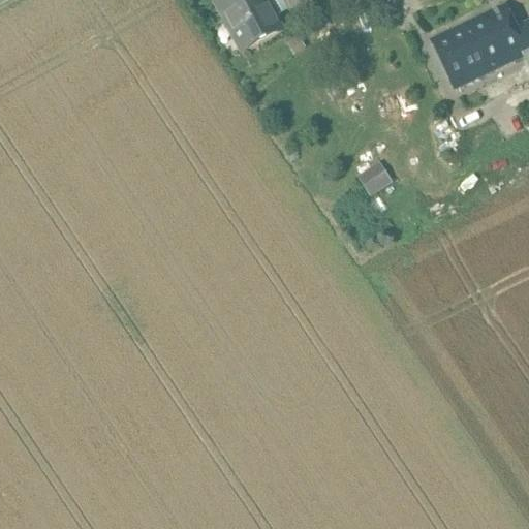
[(224,0),(216,4),(241,50),(279,29),(272,17),(262,0),(224,0)]
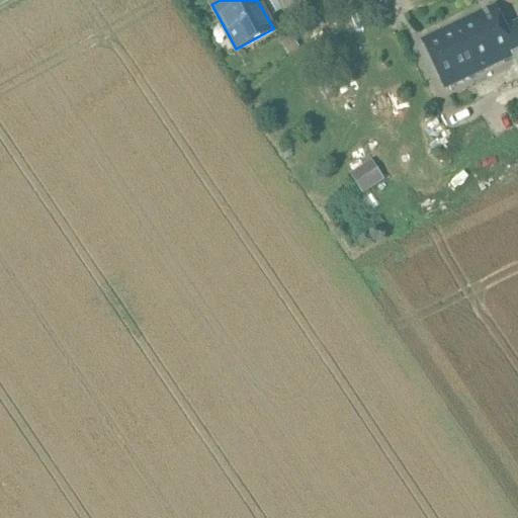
[(279,6),(275,0),(257,0),(266,16),(280,8),(279,6)]
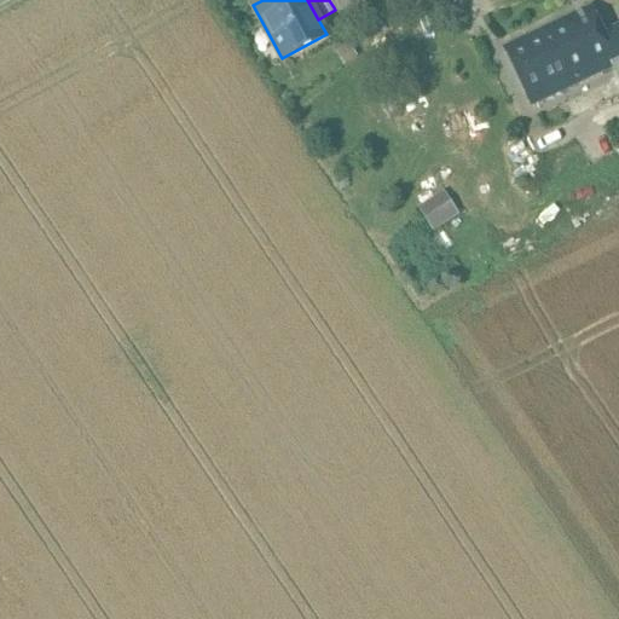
[(584,0),(577,0),(539,18),(547,34),(590,12),(584,0)]
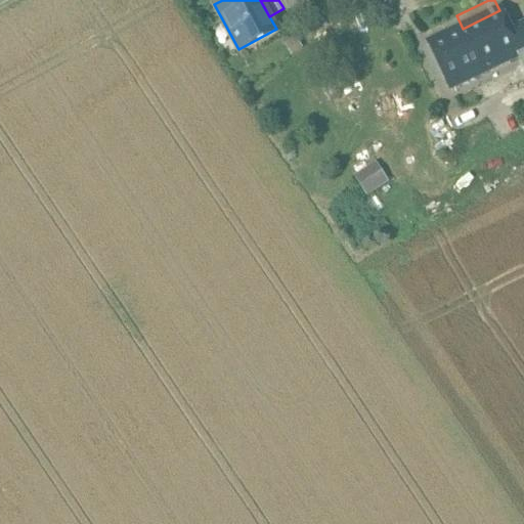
[(463,29),(429,44),(430,46),(450,89),(521,55),(511,34),(499,10),(463,29)]
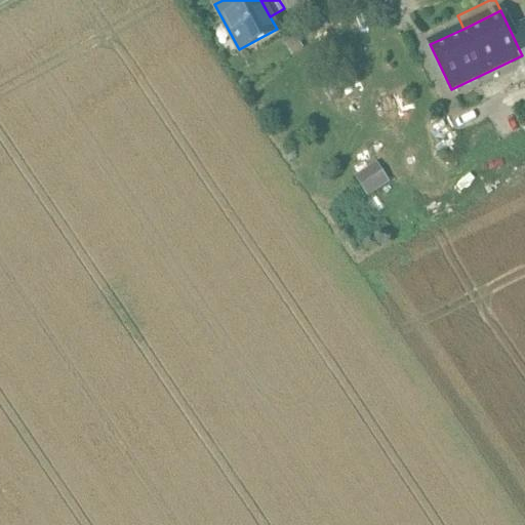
[(457,15),(423,31),(430,44),(463,29),(457,15)]
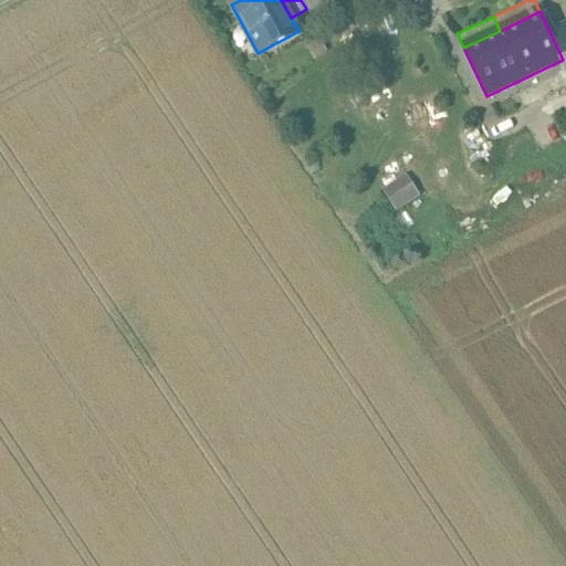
[(565,30),(552,37),(563,60),(565,58),(565,30)]
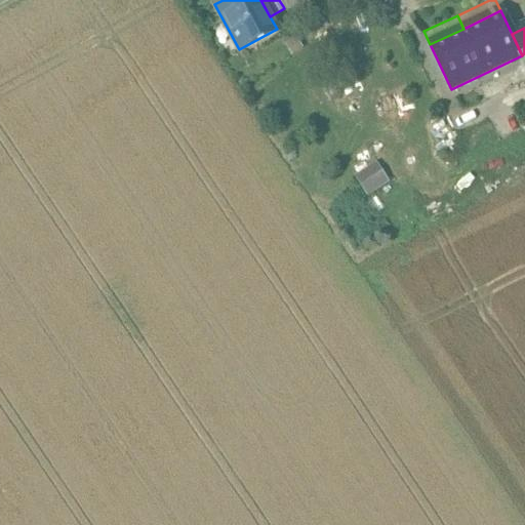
[(524,62),(522,55),(451,89),(461,112),(524,82),(524,62)]
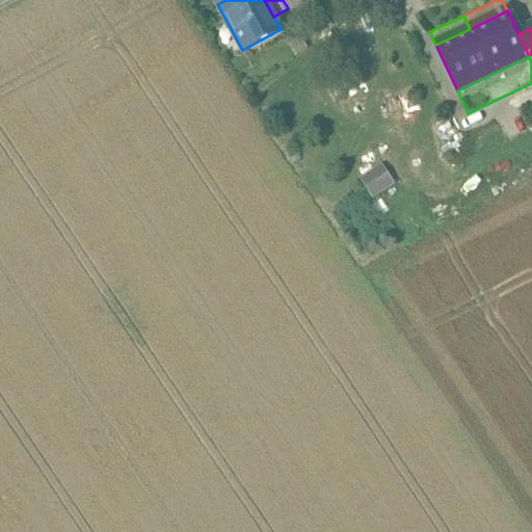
[(373,200),(396,185),(383,163),(360,178),(373,200)]
